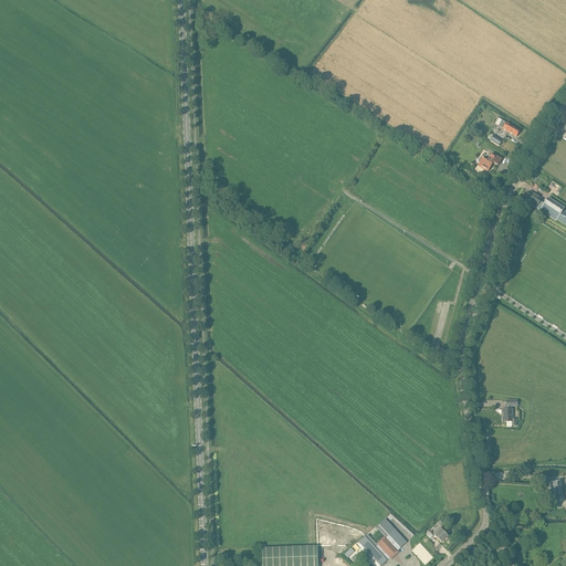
[(503,129),(516,137),(520,132),(506,123),(502,121),(499,127),(503,129)]
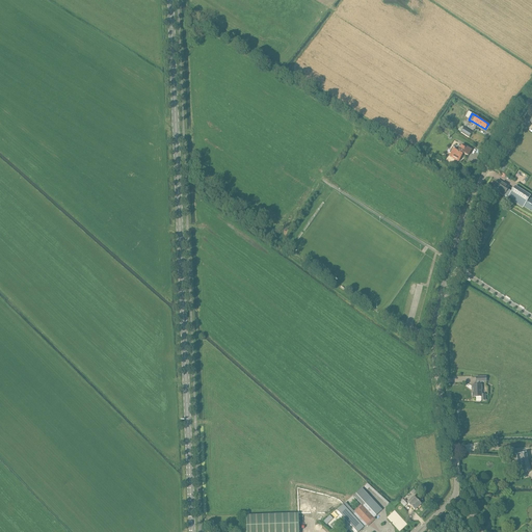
[(472,133),(463,127),(460,132),(469,138),(472,133)]
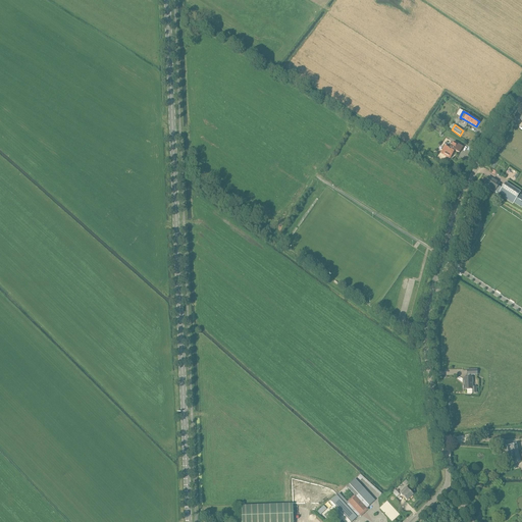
[(440,154),(450,159),(454,152),(452,152),(453,150),(459,153),(462,148),(454,143),(452,145),(449,143),(449,144),(446,142),(445,145),(444,145),(440,150),(442,151),(440,154)]
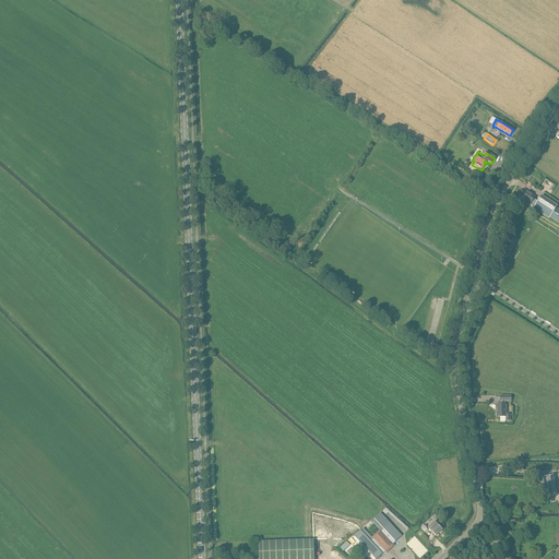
[(525,203),(530,205),(533,200),(535,197),(524,189),(519,197),(525,202),(525,203)]
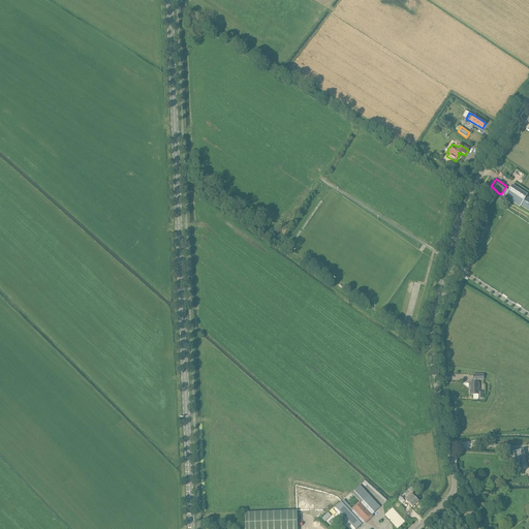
[(521,206),(528,211),(528,198),(527,197),(528,195),(512,185),(504,197),(520,207),(521,206)]
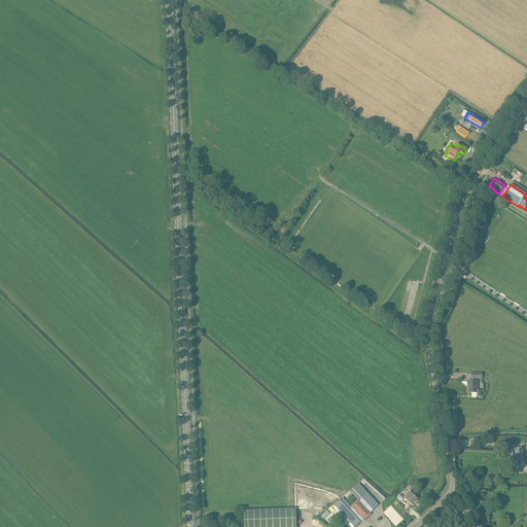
[(477,393),(477,397),(481,397),(481,391),(477,391),(477,379),(482,379),(482,374),(471,374),(471,379),(471,382),(467,382),(468,393),(477,393)]
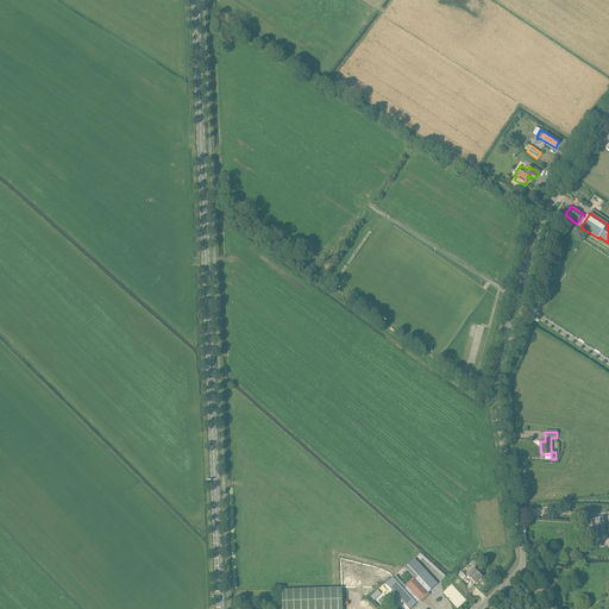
[(586,522),(591,542),(607,539),(602,519),(586,522)]
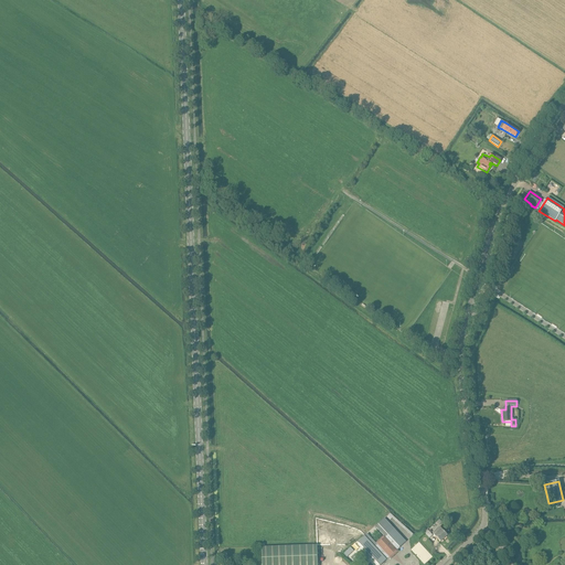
[(392,519),(412,536),(413,534),(390,513),(387,516),(391,520),(392,519)]
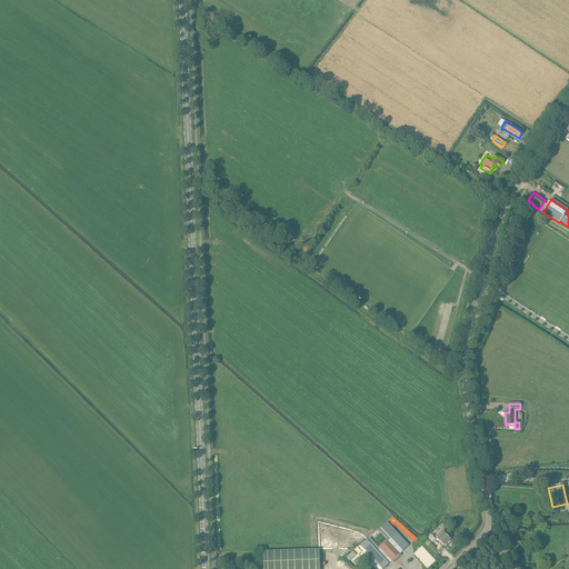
[(370,557),(381,568),(383,568),(409,546),(397,532),(387,522),(378,530),(386,539),(378,547),(370,538),(360,546),(370,557)]
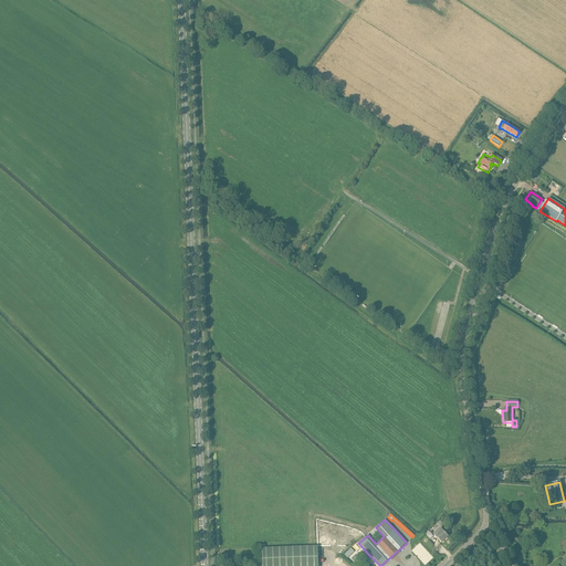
[(448,536),(440,528),(433,534),(441,543),(448,536)]
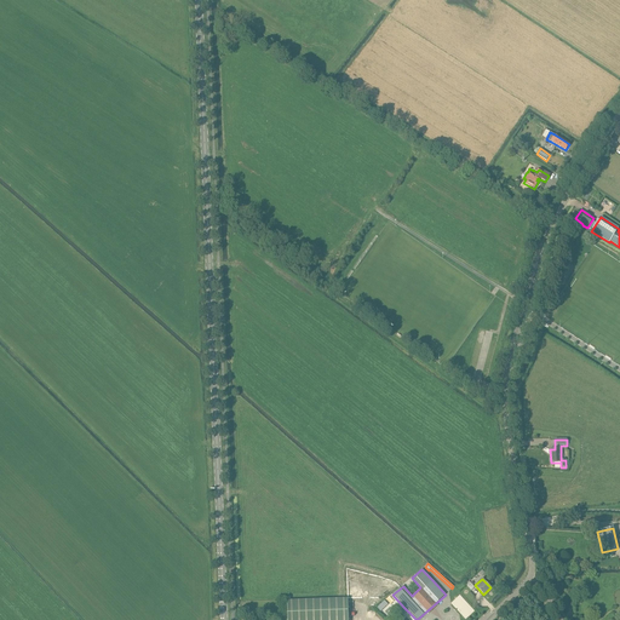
[(465,584),(471,591),(475,587),(468,580),(465,584)]
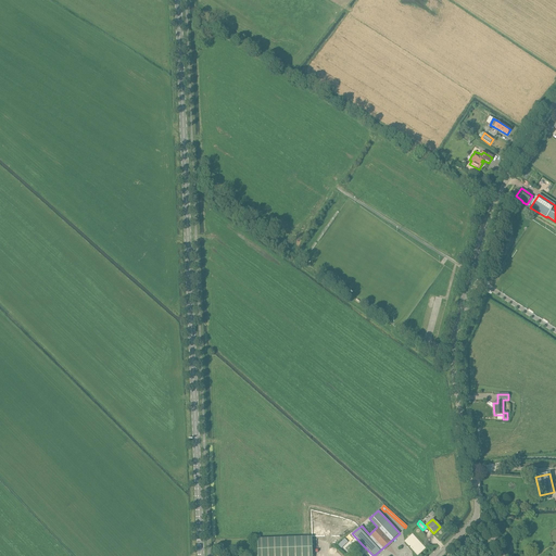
[(257,538),(257,555),(312,555),(312,546),(312,536),(307,536),(257,538)]
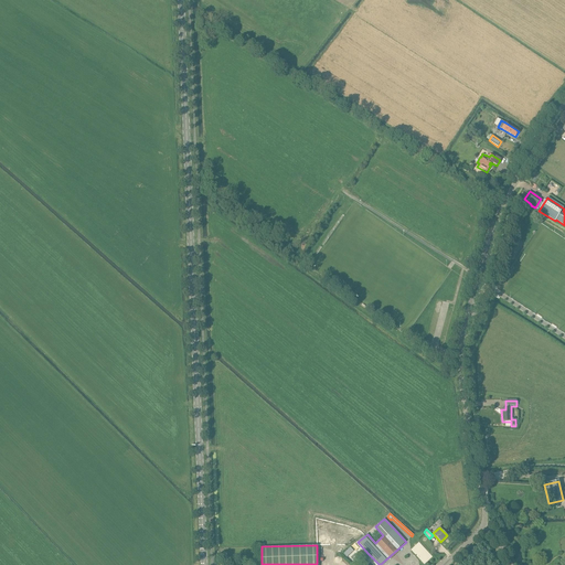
[(351,548),(344,554),(347,557),(353,552),(351,548)]
